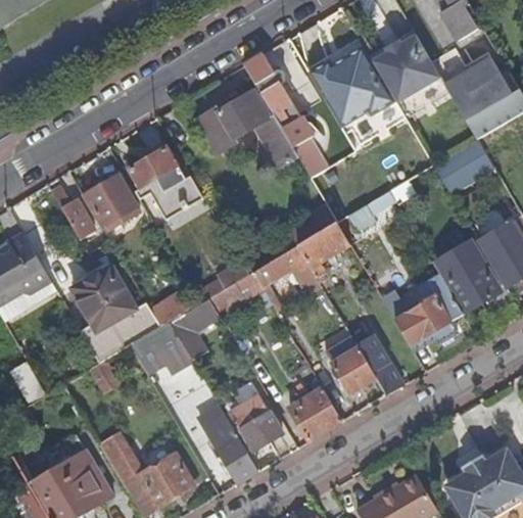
[(0,0),(0,30),(0,29),(0,26),(42,0),(0,0)]
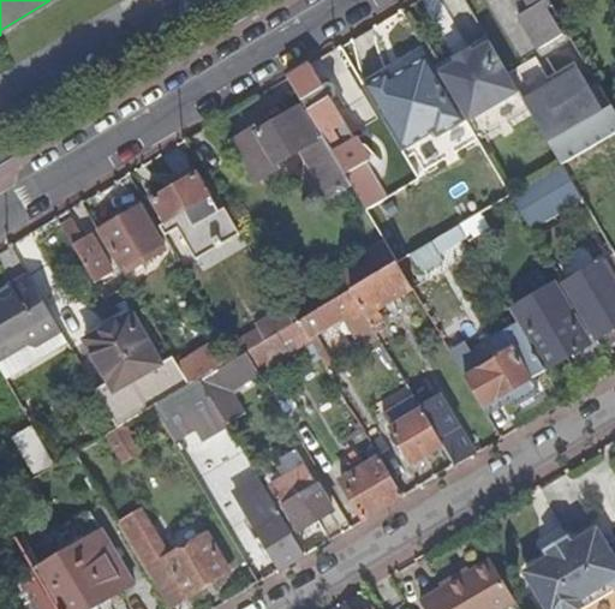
[(511,0),(519,12),(518,13),(537,46),(561,31),(550,11),(554,9),(549,0),(511,0)]
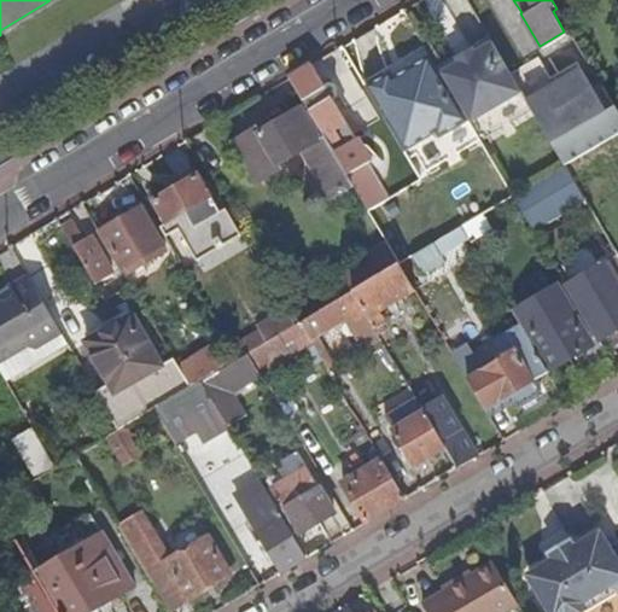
[(459,59),(441,70),(467,116),(470,121),(520,91),(490,40),(473,51),(459,59)]
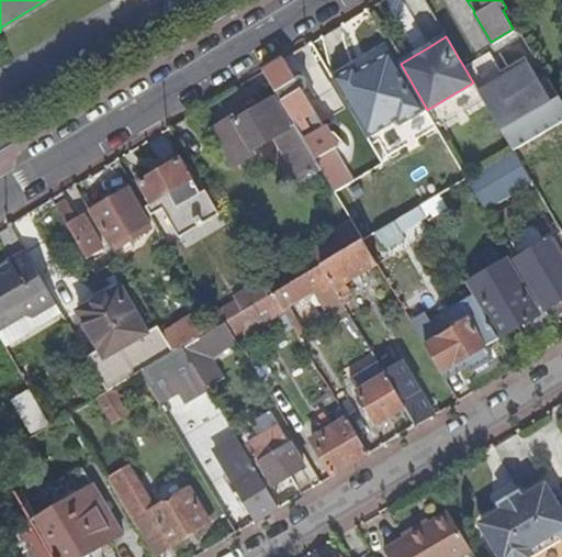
[(415,51),(417,54),(430,46),(429,42),(415,51)]
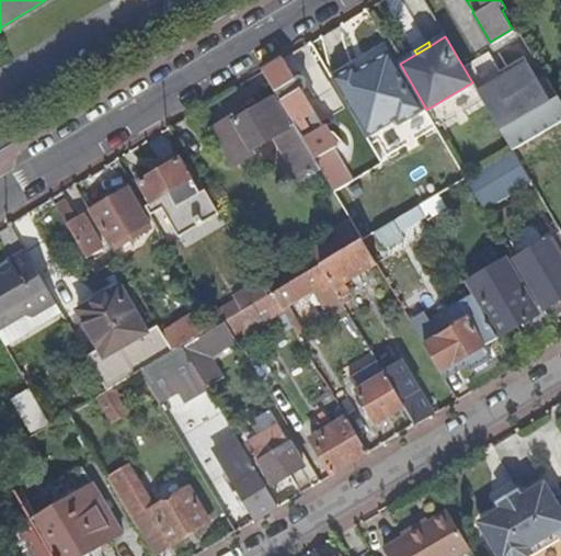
[(400,64),(390,49),(361,67),(357,61),(330,77),(365,135),(400,114),(403,118),(424,105),(400,64)]
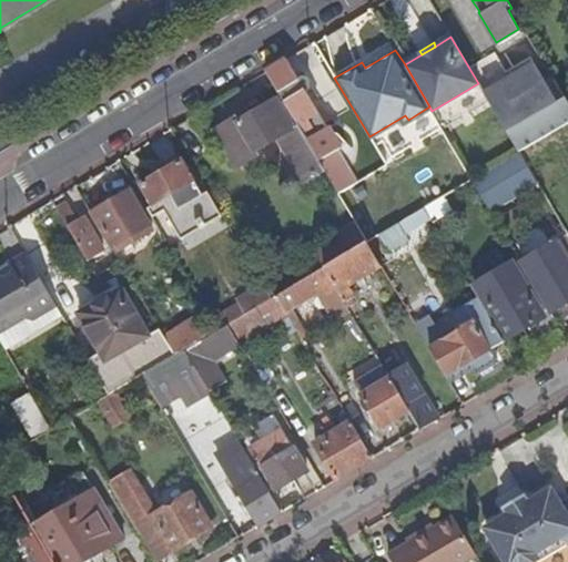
[(483,91),(518,150),(567,120),(567,102),(565,98),(558,102),(531,55),(506,70),(509,77),(483,91)]
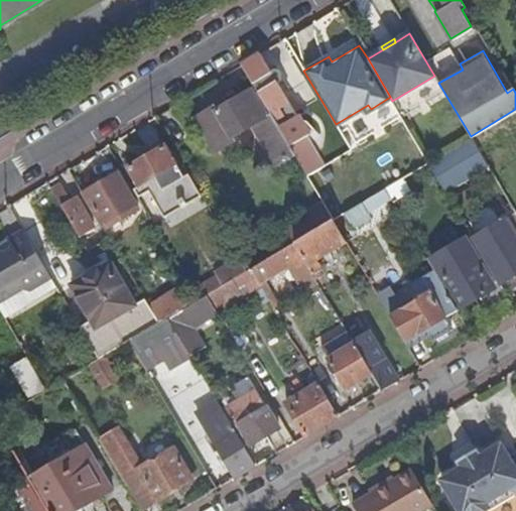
[(270,69),(260,51),(241,64),(269,112),(290,148),(301,165),(306,174),(324,164),(306,134),(309,133),(307,131),(312,125),(305,119),(300,119),(294,110),(300,106),(288,95),(286,96),(278,81),(282,77),(282,74),(277,65),(270,69)]
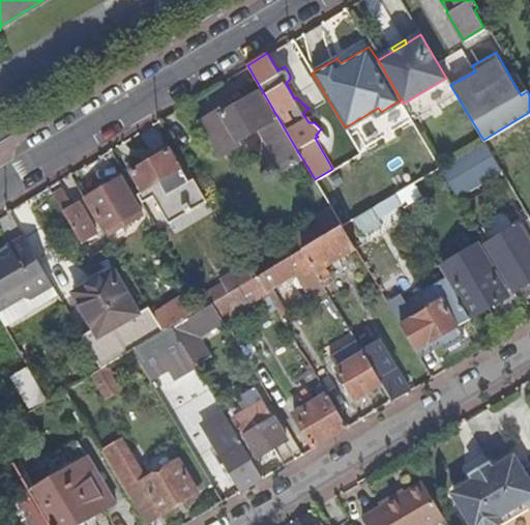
[(298,152),(276,115),(273,117),(257,91),(222,112),(218,109),(200,120),(221,155),(240,143),(238,139),(267,121),(289,157),(298,152)]
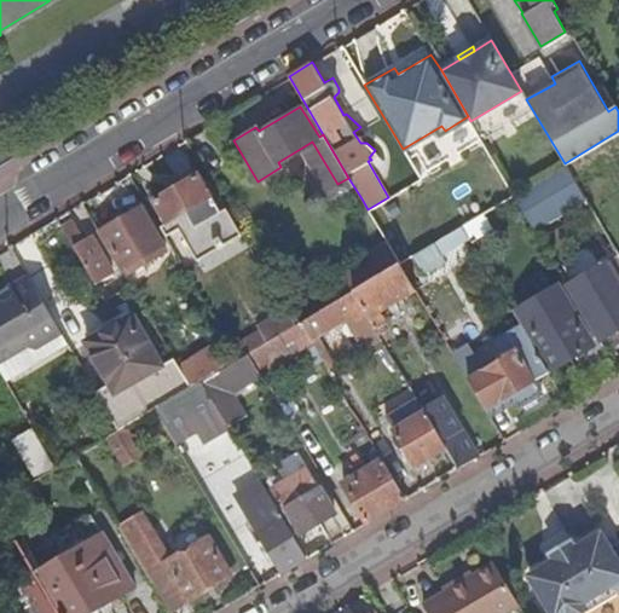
[(584,196),(565,163),(514,194),(513,194),(532,226),(584,196)]
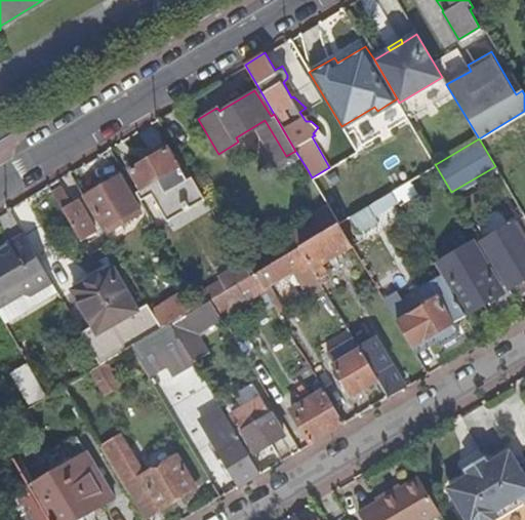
[(191,176),(177,153),(171,156),(165,146),(128,169),(140,189),(156,180),(164,192),(180,183),(191,176)]
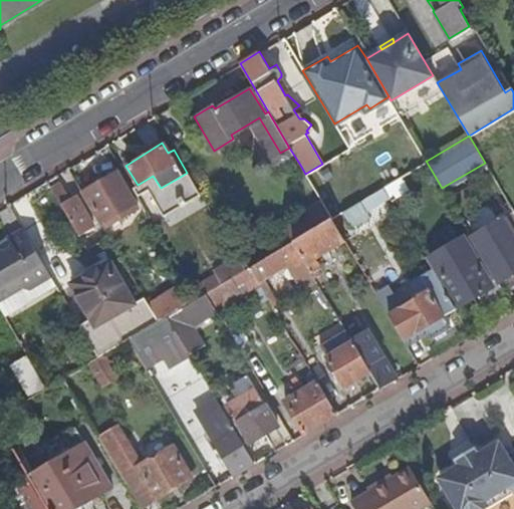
[(289,148),(280,153),(291,171),(300,165),(289,148)]
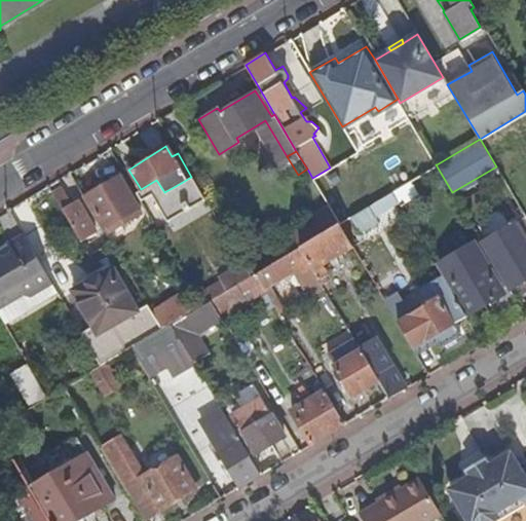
[(104,227),(138,208),(118,175),(84,194),(104,227)]
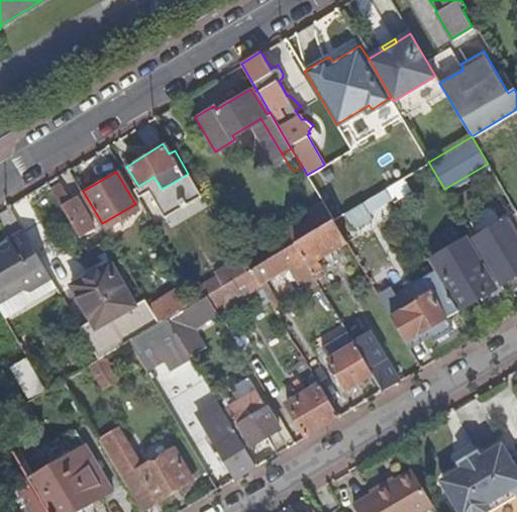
[(188,174),(178,180),(181,184),(187,183),(192,180),(188,174)]
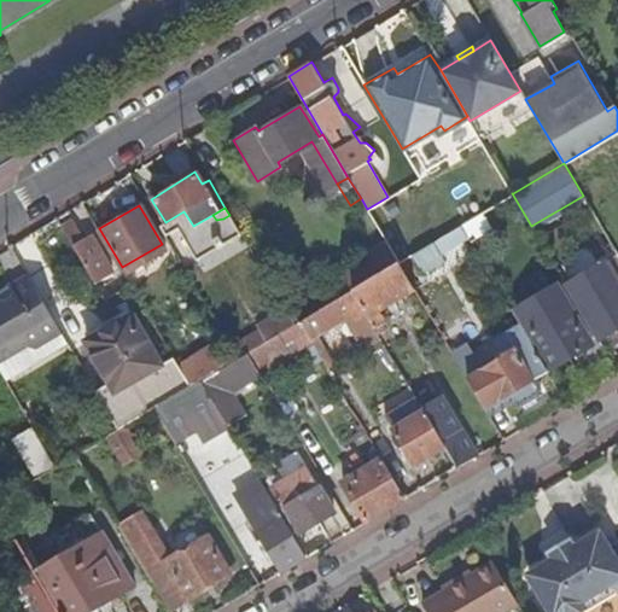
[(478,214),(460,225),(466,235),(484,225),(478,214)]
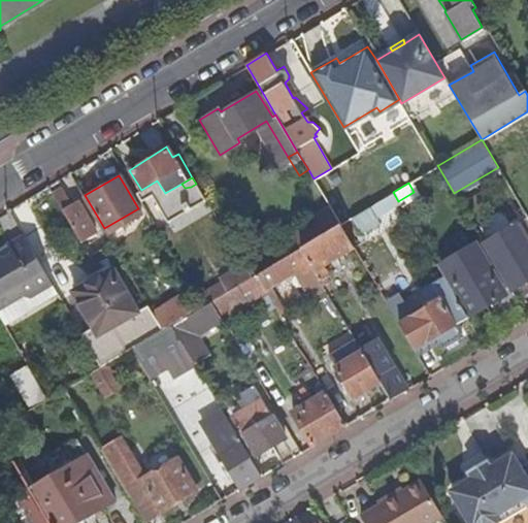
[(195,193),(200,190),(196,184),(191,187),(195,193)]
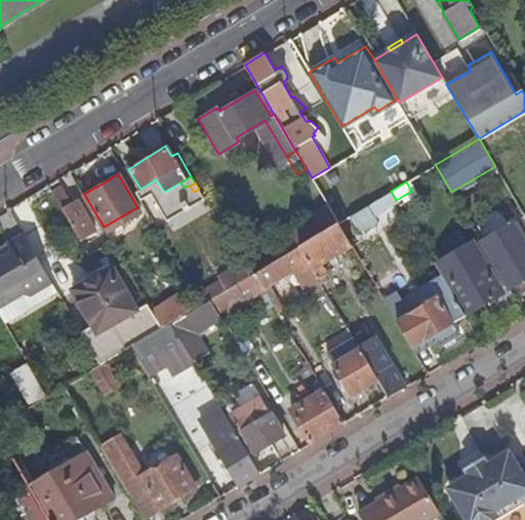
[(64,192),(54,197),(80,240),(95,231),(76,199),(71,202),(64,192)]
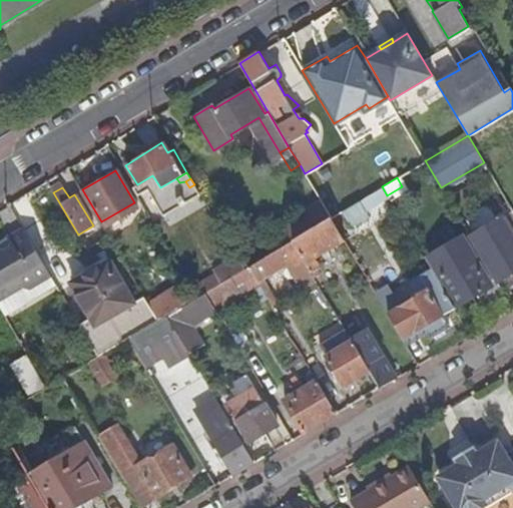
[(468,234),(497,282),(512,271),(512,236),(501,215),(468,234)]
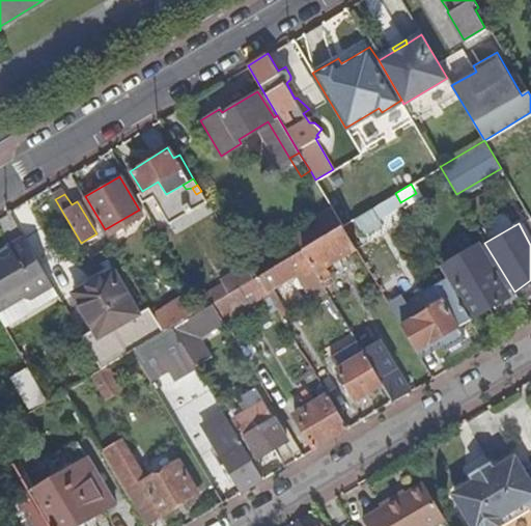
[(322,238),(302,249),(324,286),(331,282),(328,277),(330,276),(324,266),(355,247),(342,225),(322,238)]
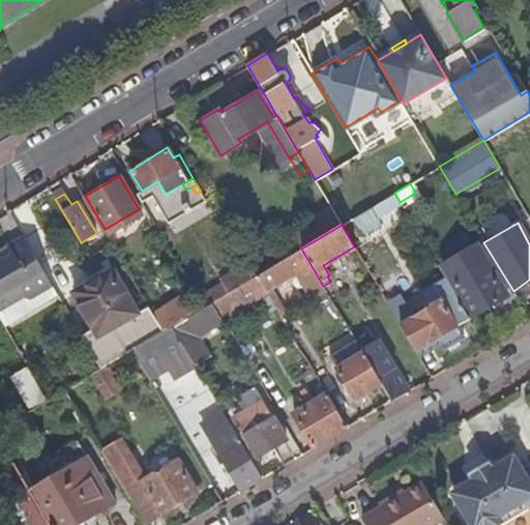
[(295,238),(301,249),(321,237),(315,226),(295,238)]
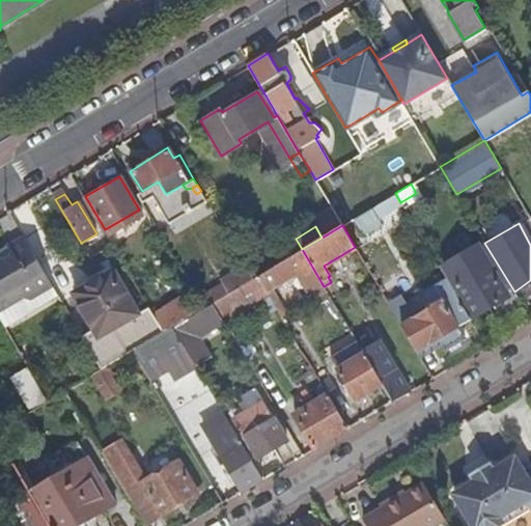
[(52,284),(23,236),(0,248),(0,310),(17,300),(21,298),(28,299),(52,284)]
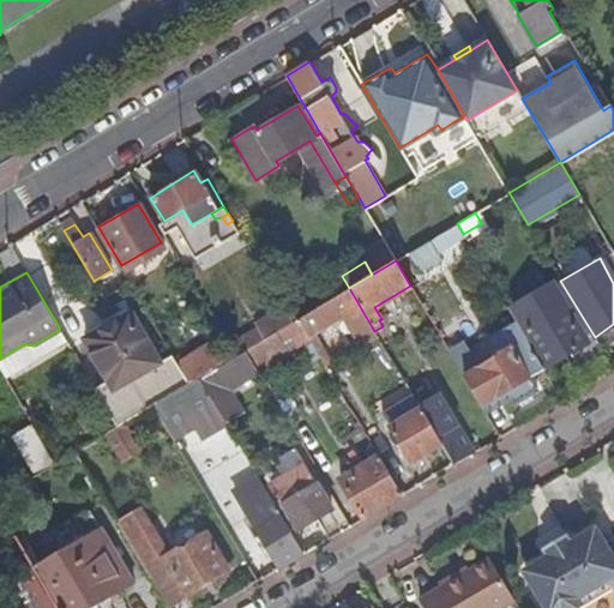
[(547,365),(588,341),(553,281),(512,305),(547,365)]
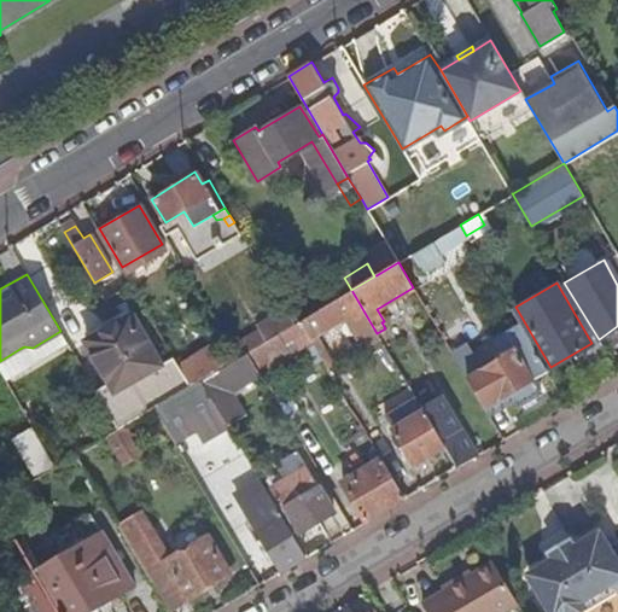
[(351,290),(299,321),(309,338),(343,318),(360,345),(378,336),(377,333),(351,290)]
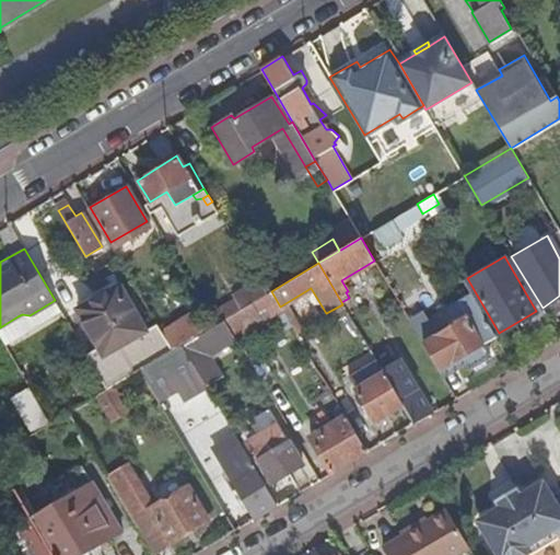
[(251,303),(266,293),(256,277),(231,291),(234,298),(241,309),(251,303)]
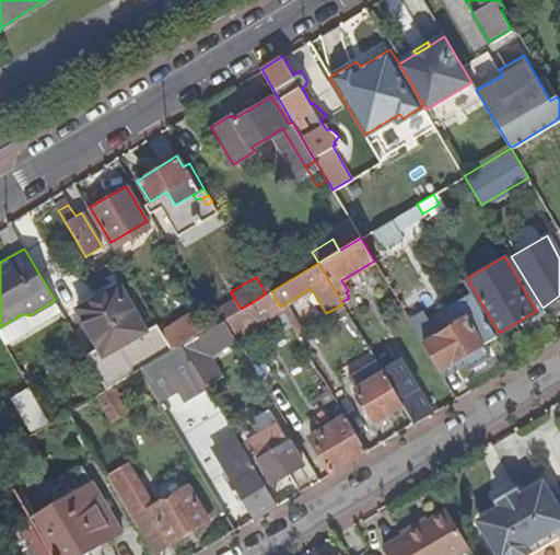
[(267,291),(271,289),(267,281),(263,285),(267,291)]
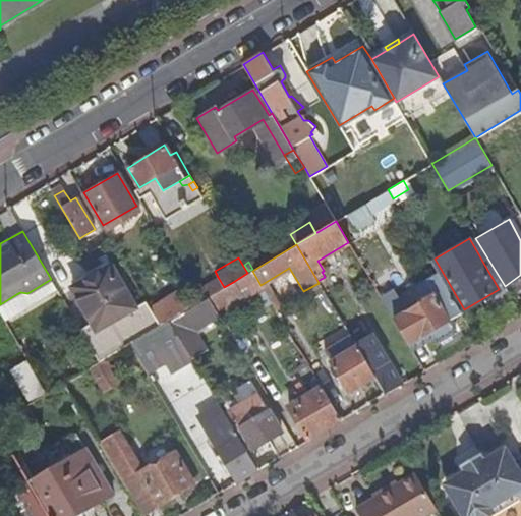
[(152,309),(146,298),(135,305),(110,263),(99,270),(139,338),(161,325),(152,309)]
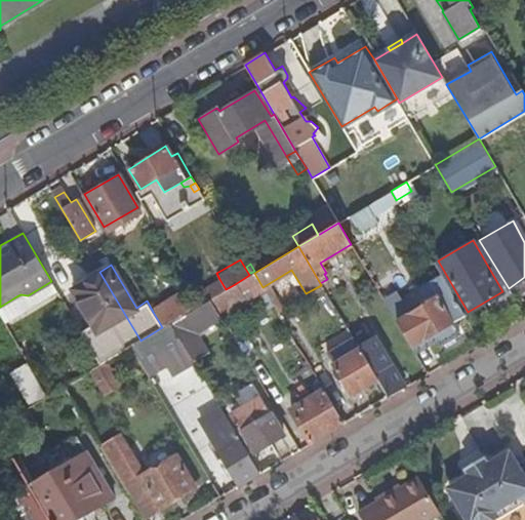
[(107,360),(131,346),(140,341),(99,272),(71,289),(92,324),(81,330),(92,349),(101,364),(107,360)]
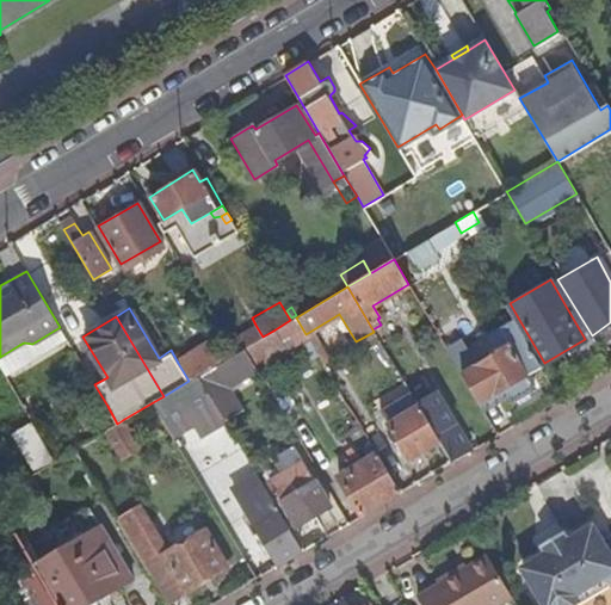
[(296,318),(290,320),(273,331),(285,350),(303,339),(307,337),(306,334),(296,318)]
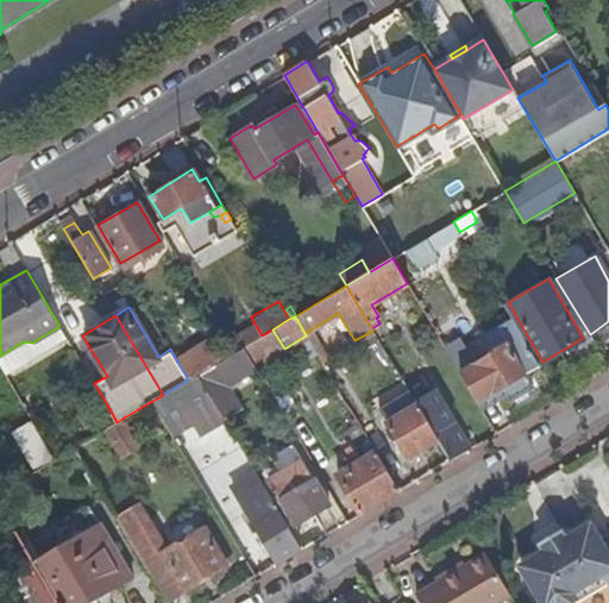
[(255,324),(226,340),(233,352),(244,346),(262,335),(255,324)]
